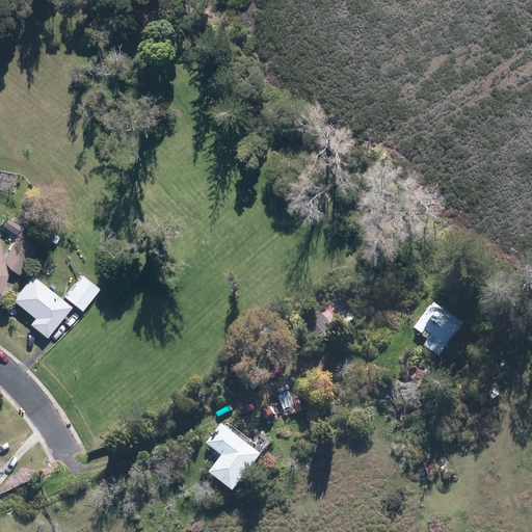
[(8,266),(21,274),(42,238),(9,219),(5,228),(19,235),(5,258),(8,266)]
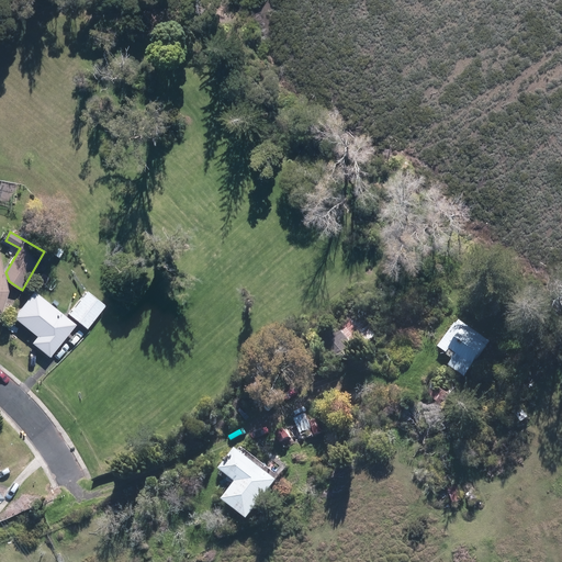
[(31,343),(47,356),(72,325),(32,291),(11,317),(35,337),(31,343)]
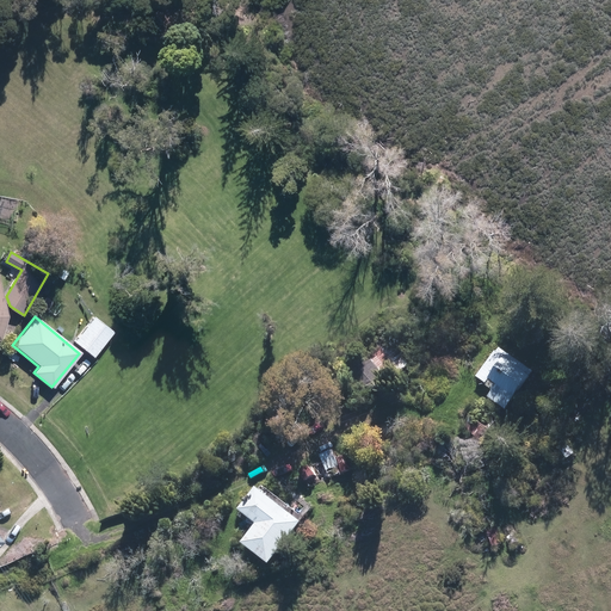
[(93,318),(73,343),(93,357),(112,333),(93,318)]
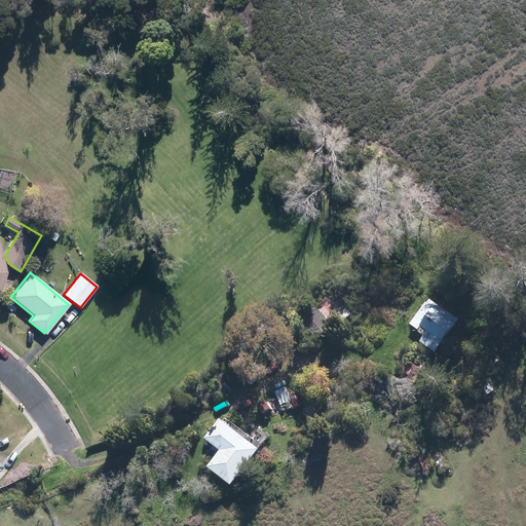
[(294,316),(313,341),(332,326),(331,325),(340,318),(342,321),(351,314),(331,289),(294,316)]
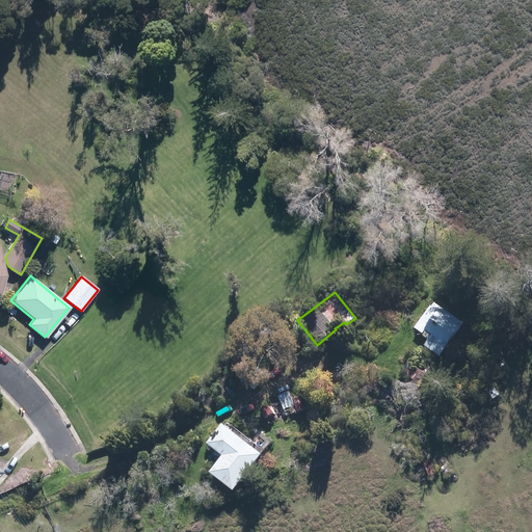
[(424,346),(437,356),(461,323),(432,301),(413,327),(422,334),(421,336),(427,341),(424,346)]
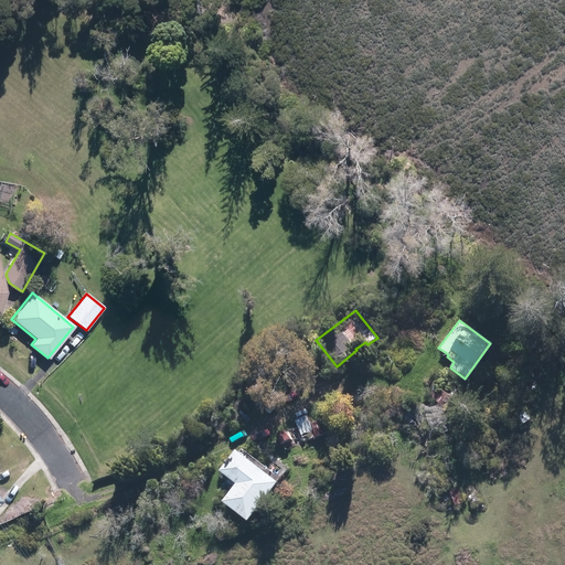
[(428,395),(444,407),(447,402),(433,391),(428,395)]
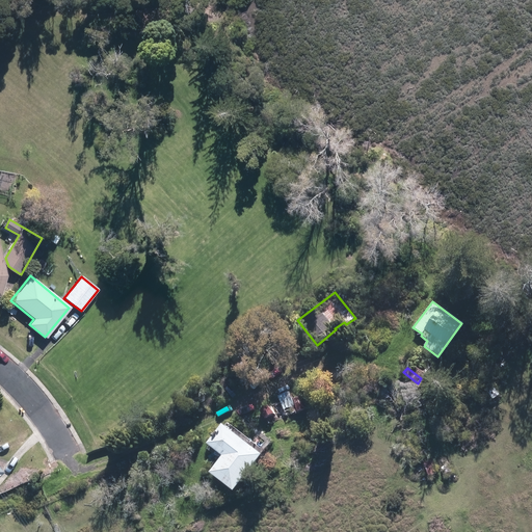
[(486,391),(491,399),(499,395),(493,387),(486,391)]
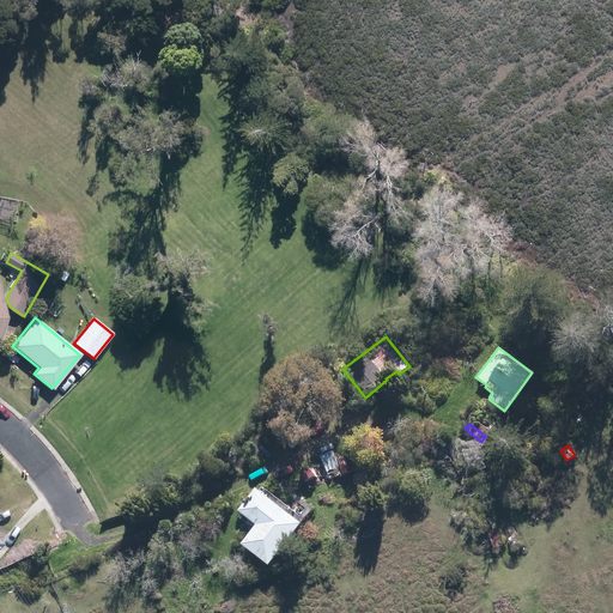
[(307,481),(309,489),(357,466),(351,453),(337,459),(333,450),(309,461),(310,466),(299,471),(305,481),(307,481)]
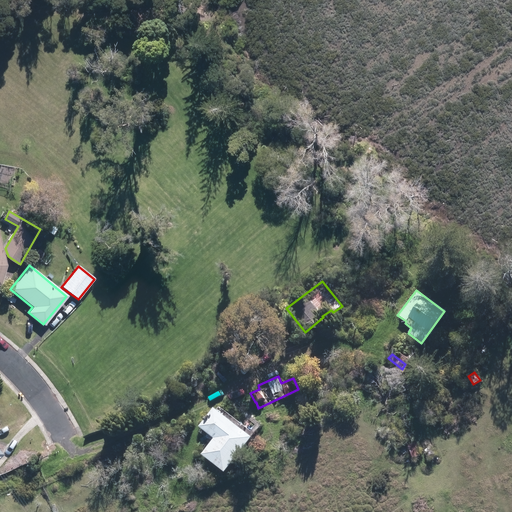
[(422,406),(433,422),(438,417),(427,402),(422,406)]
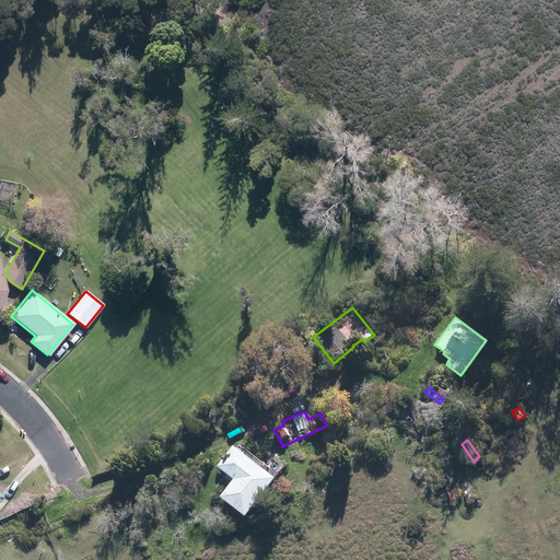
[(223,501),(248,521),(277,481),(236,451),(220,471),(236,483),(223,501)]
